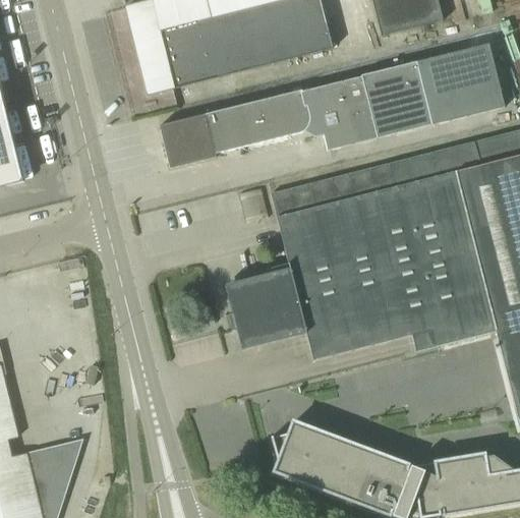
[(213,77),(333,47),(321,0),(147,0),(126,5),(133,33),(197,16),(213,77)]
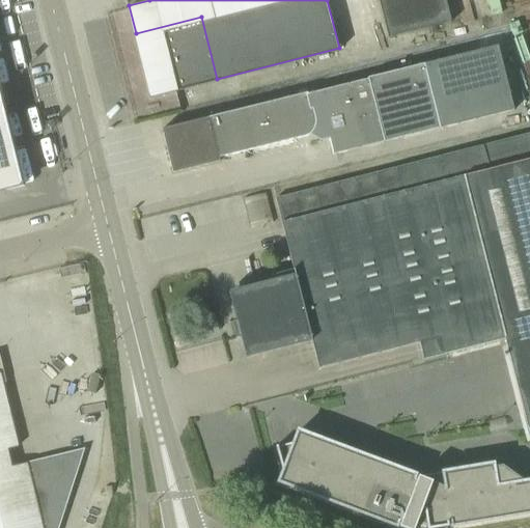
[(380,0),(389,35),(452,20),(447,0),(380,0)]
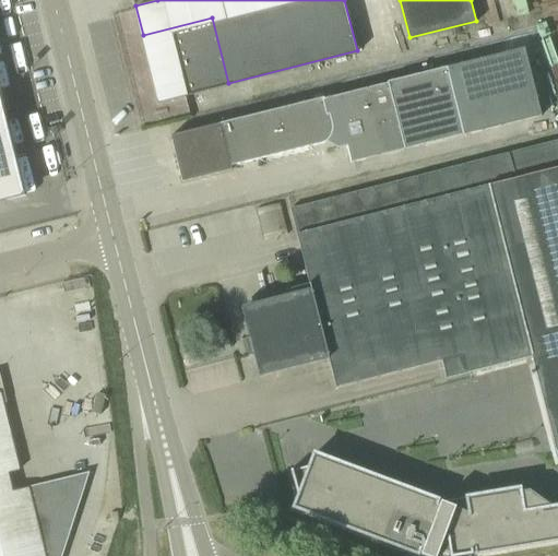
[(159,101),(228,83),(212,18),(143,35),(159,101)]
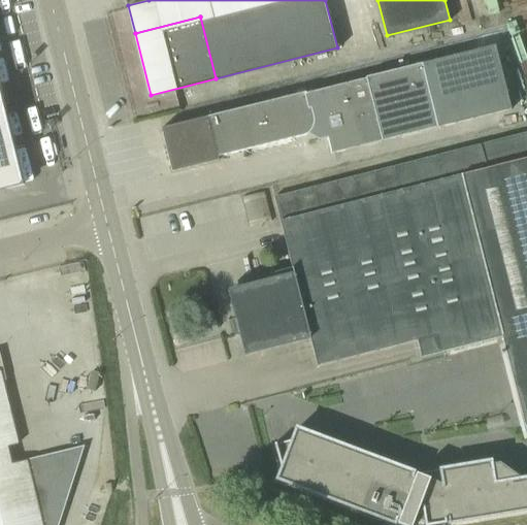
[(333,151),(512,106),(495,41),(366,74),(366,75),(306,91),(306,90),(167,125),(179,174),(221,164),(219,155),(310,132),(319,137),(330,134),(333,151)]
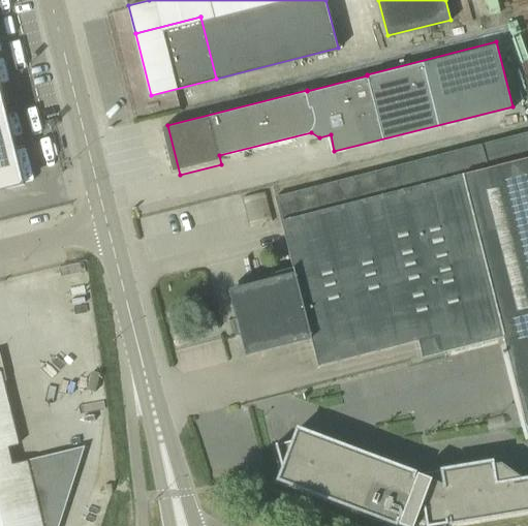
[(0,188),(23,183),(0,89),(0,188)]
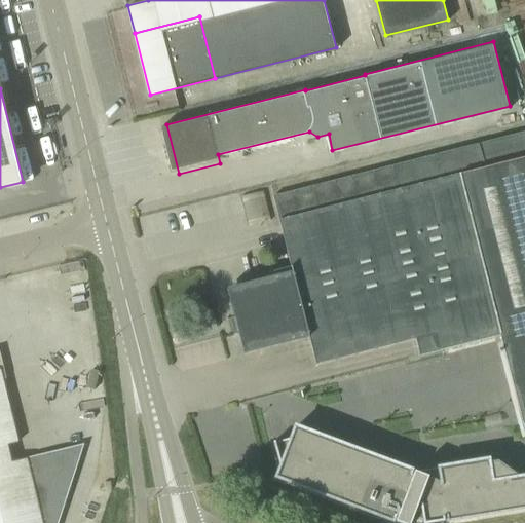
[(524,128),(480,141),(452,148),(498,334),(500,334),(524,424),(524,128)]
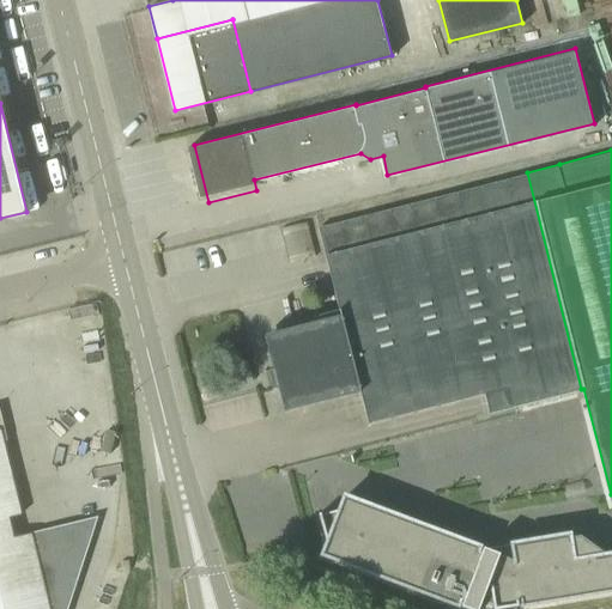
[(581,389),(527,172),(434,196),(484,393),(485,393),(490,412),(581,389)]
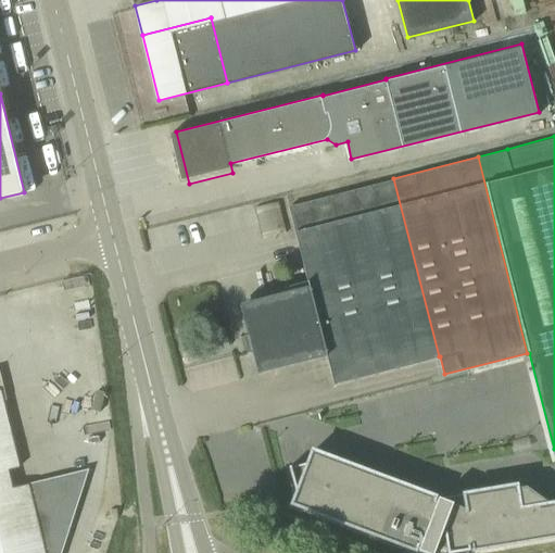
[(439,356),(393,178),(288,205),(308,286),(241,302),(259,372),(326,354),(333,384),(439,356)]
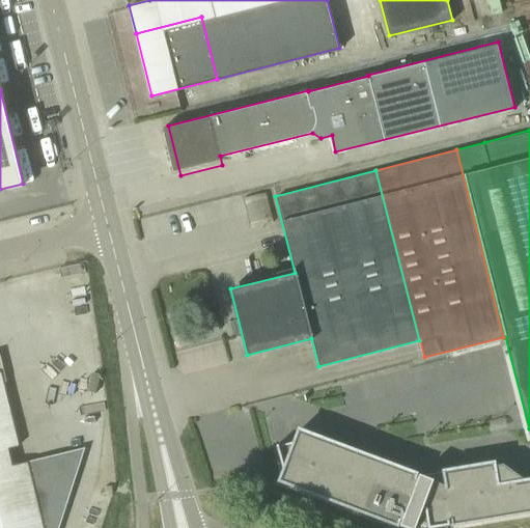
[(252,216),(271,211),(266,190),(247,195),(252,216)]
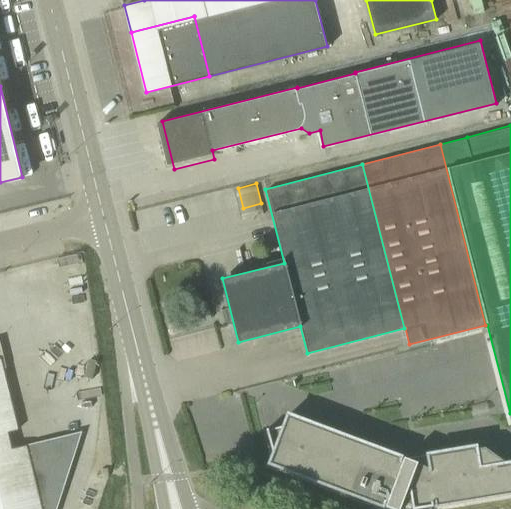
[(0,508),(44,508),(33,461),(26,462),(22,446),(22,445),(11,447),(7,429),(18,427),(4,371),(7,367),(2,364),(0,353),(0,508)]
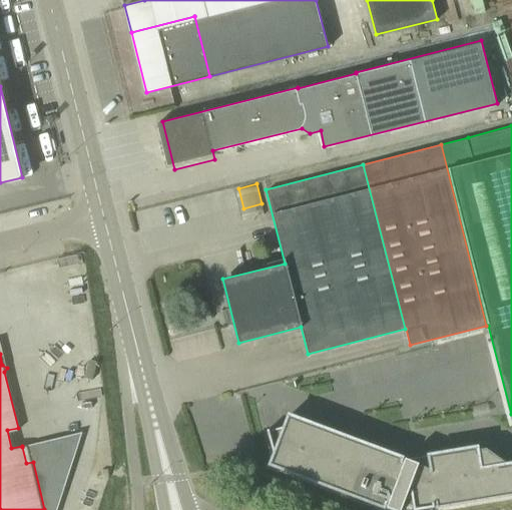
[(396,509),(400,509),(404,501),(418,463),(418,462),(405,458),(404,460),(401,458),(401,456),(289,414),(285,425),(270,429),(269,428),(268,429),(275,456),(278,455),(288,459),(285,466),(271,461),(271,463),(383,505),(384,503),(387,504),(387,506),(396,509)]
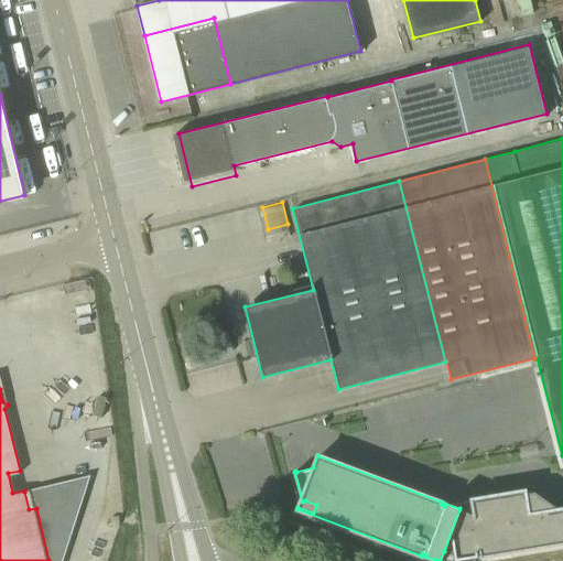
[(562,540),(560,541),(558,530),(562,529),(562,511),(534,492),(524,493),(523,491),(472,499),(473,505),(463,502),(462,500),(462,502),(459,508),(459,509),(444,551),(454,556),(455,560),(477,557),(477,554),(480,553),(480,556),(562,541),(562,540)]
